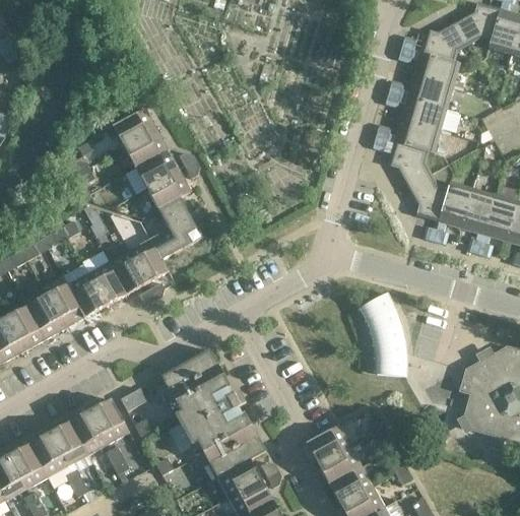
[(502,0),(499,9),(490,39),(488,47),(510,53),(519,21),(519,14),(507,11),(509,2),(514,4),(515,0),(502,0)]
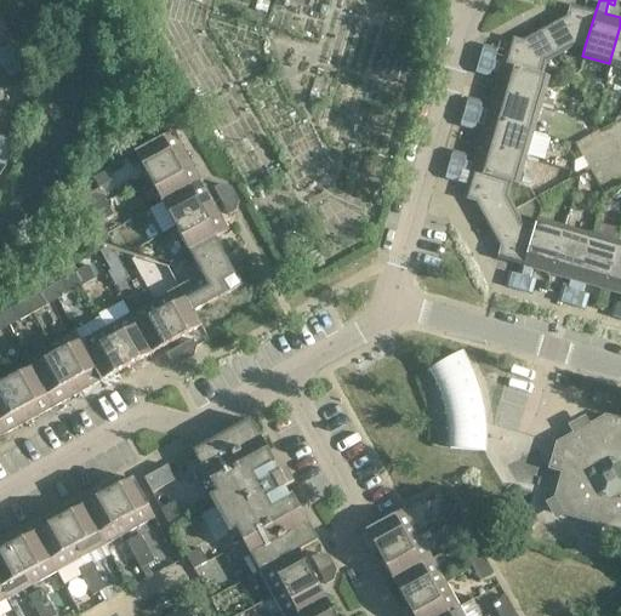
[(567,13),(543,26),(557,50),(571,43),(585,46),(596,11),(569,4),(567,13)]
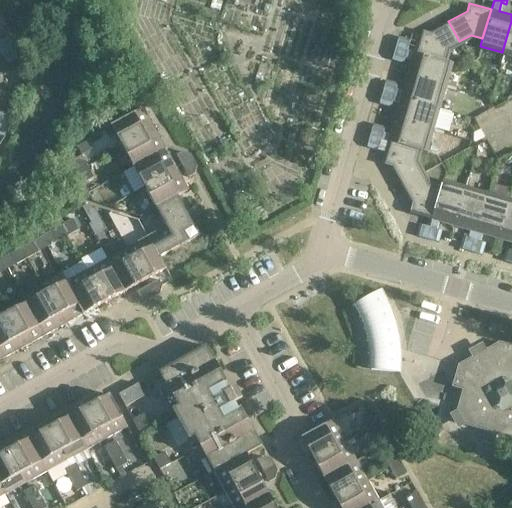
[(459,41),(448,21),(430,32),(421,29),(415,51),(444,59),(448,48),(459,41)]
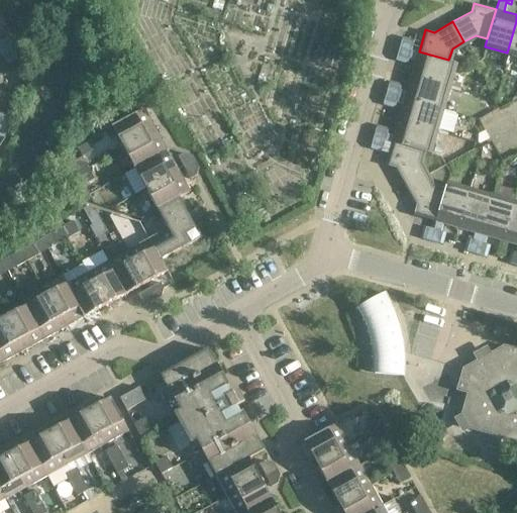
[(516,21),(507,53),(516,56),(516,21)]
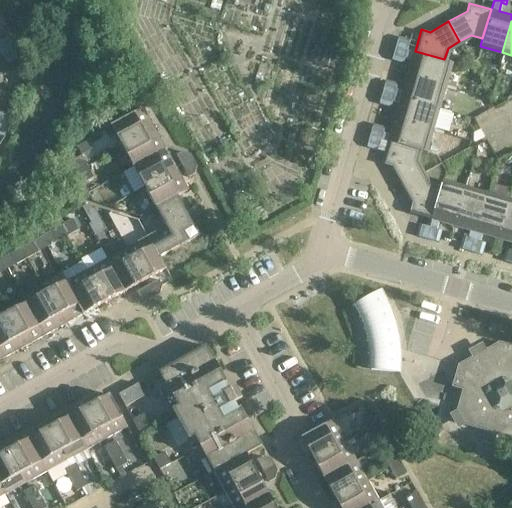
[(12,45),(7,34),(0,38),(0,46),(2,51),(12,45)]
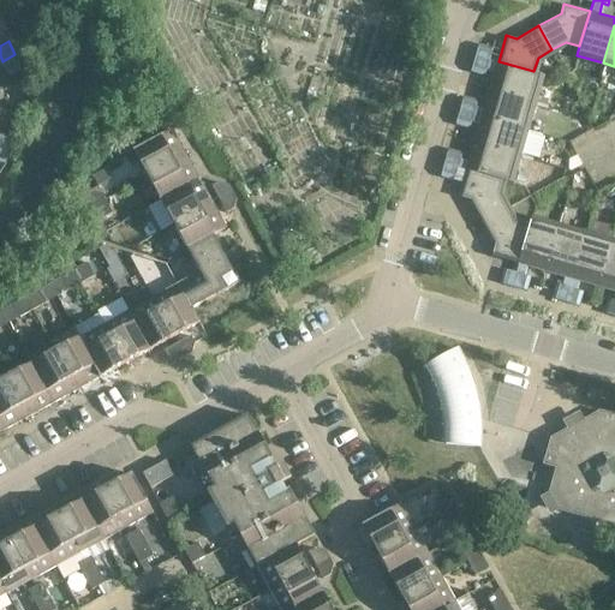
[(485,43),(478,42),(475,54),(488,59),(491,45),(485,43)]
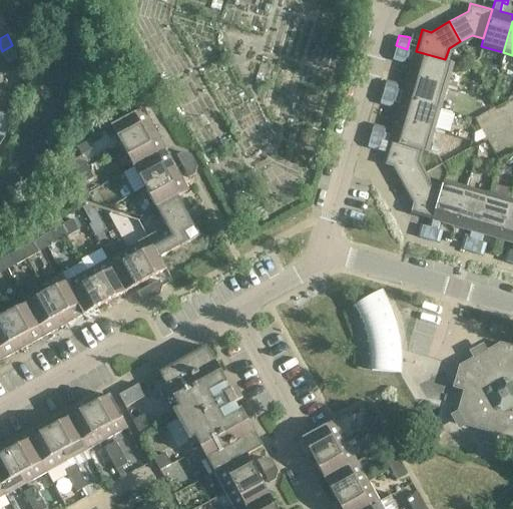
[(18,55),(12,45),(2,51),(8,62),(18,55)]
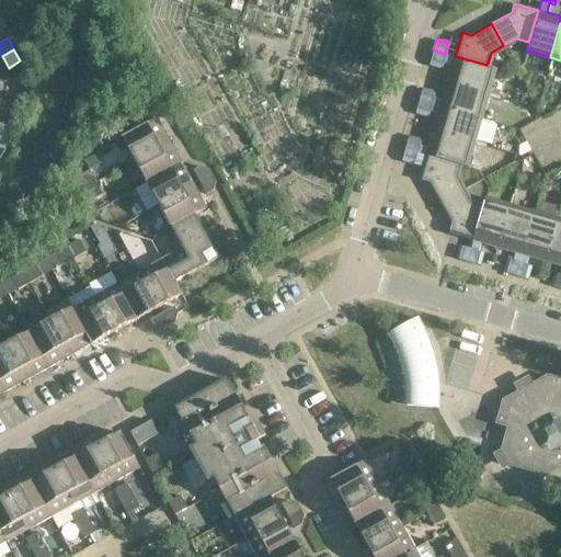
[(455,56),(445,54),(433,49),(430,63),(435,65),(442,67),(443,61),(453,64),(447,81),(489,93),(496,67),(487,65),(455,56)]
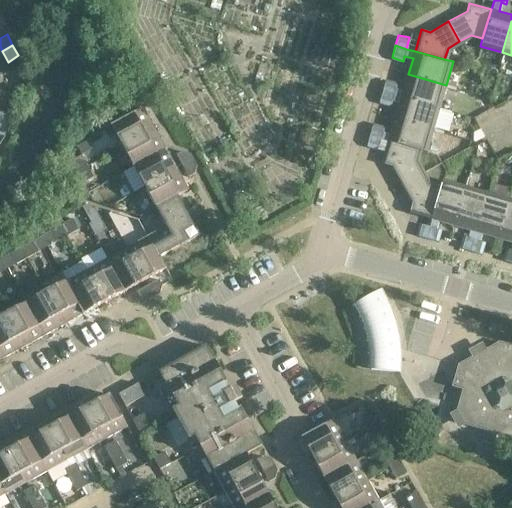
[(446,85),(408,74),(404,89),(396,87),(397,81),(386,78),(382,89),(440,106),(446,85)]
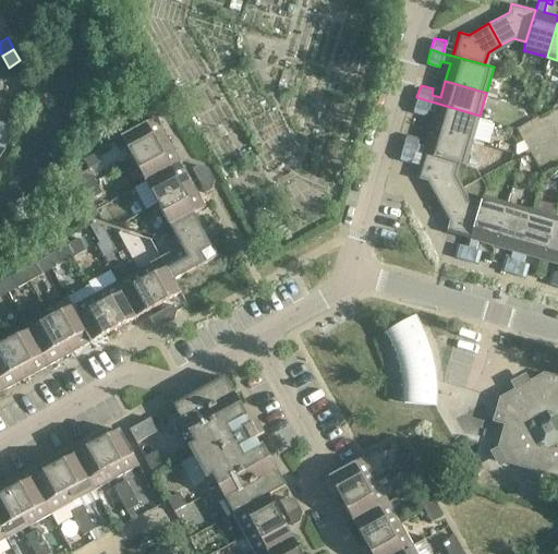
[(480,116),(416,97),(413,110),(420,111),(426,113),(427,108),(437,110),(432,128),(473,140),(480,116)]
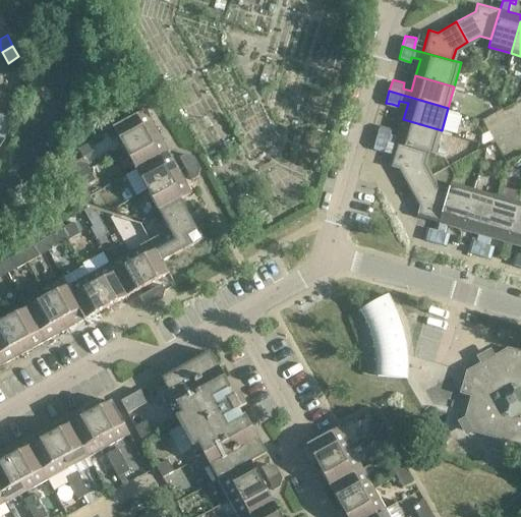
[(157,128),(146,107),(112,125),(124,147),(157,128)]
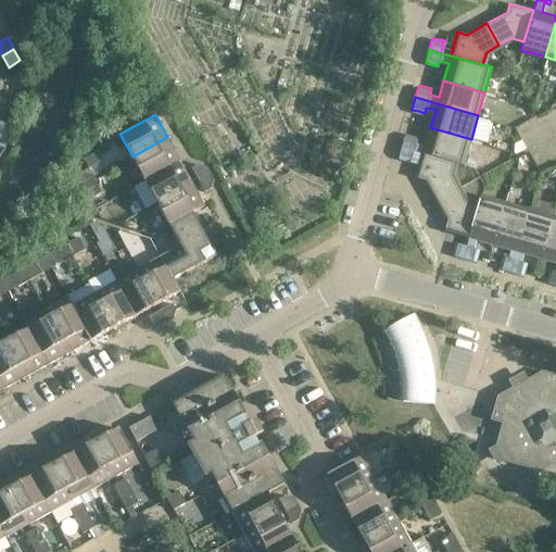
[(0,118),(0,120),(0,130),(9,134),(12,122),(0,118)]
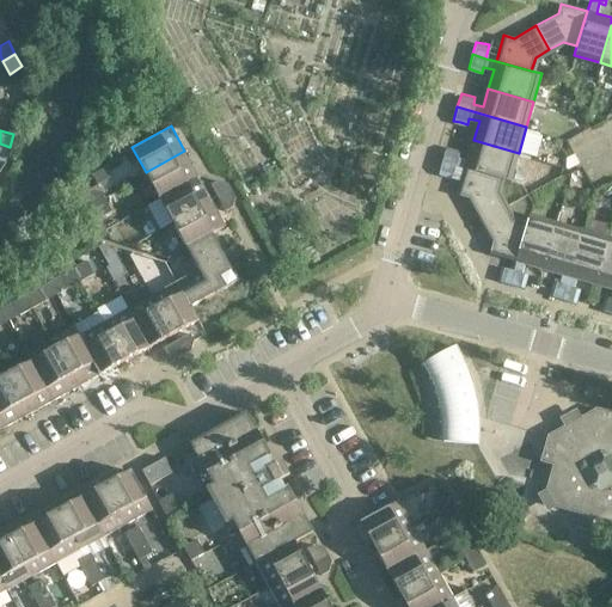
[(519,153),(473,140),(469,158),(458,155),(460,149),(446,146),(441,159),(456,164),(466,166),(501,177),(510,181),(519,153)]
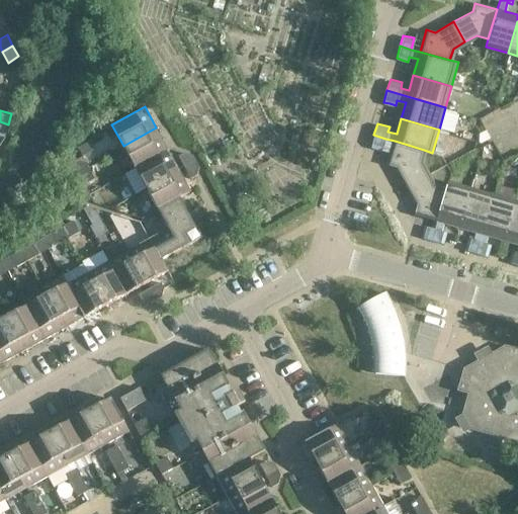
[(168,149),(156,127),(123,146),(135,167),(168,149)]
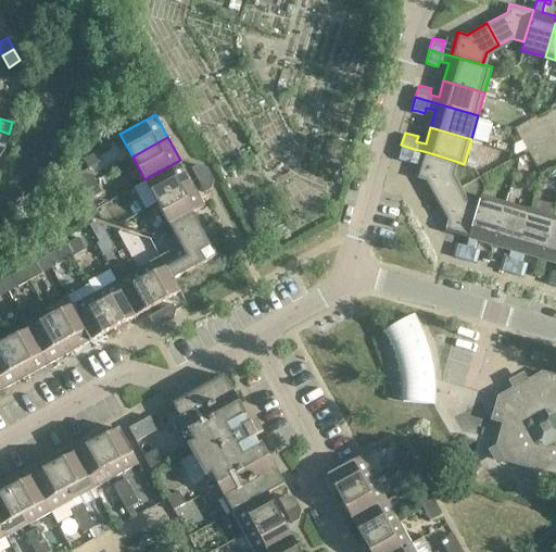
[(414,149),(401,145),(397,157),(405,159),(409,160),(414,149)]
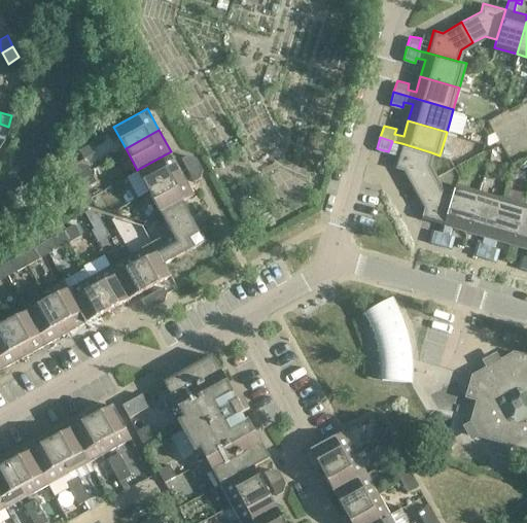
[(90,142),(79,147),(84,157),(95,150),(90,142)]
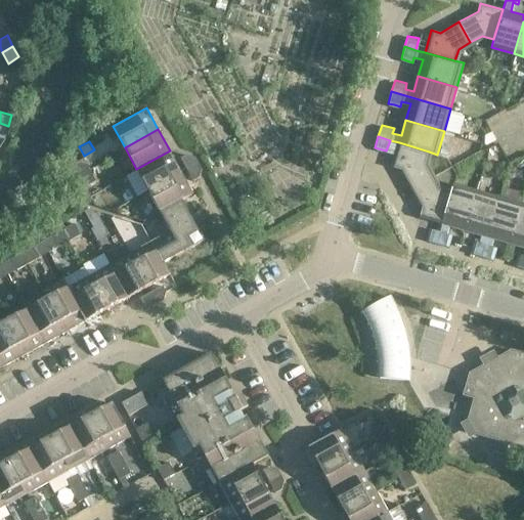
[(429,152),(399,142),(392,165),(400,168),(411,186),(432,175),(425,164),(429,152)]
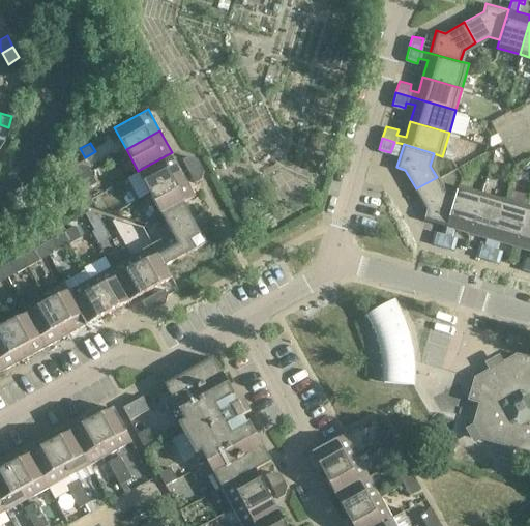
[(183,173),(172,152),(138,171),(149,192),(183,173)]
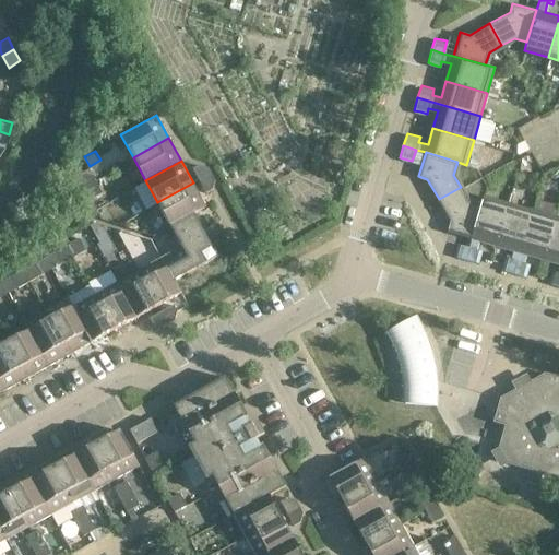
[(207,165),(199,163),(192,167),(199,179),(211,172),(207,165)]
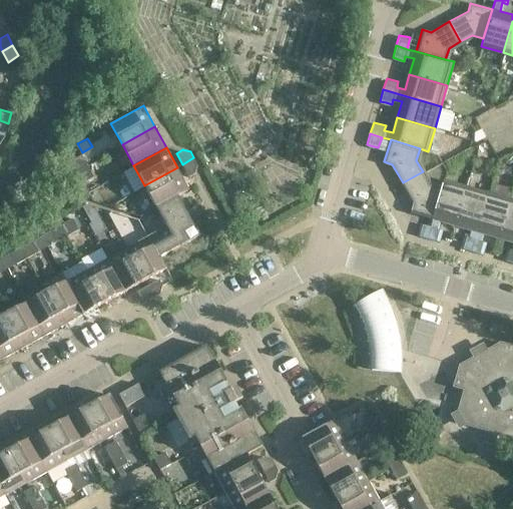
[(87,164),(81,153),(70,159),(76,170),(87,164)]
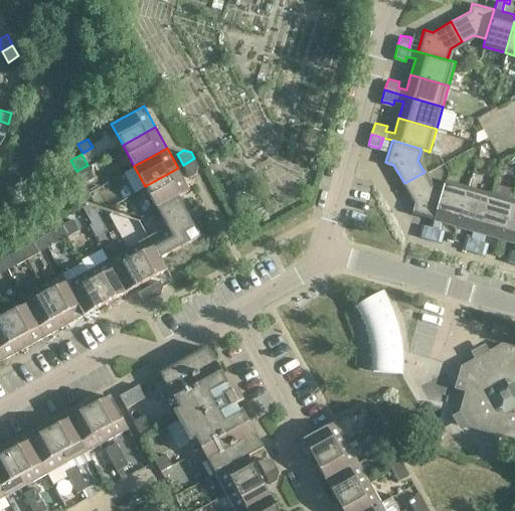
[(197,164),(194,158),(183,165),(189,176),(195,172),(197,164)]
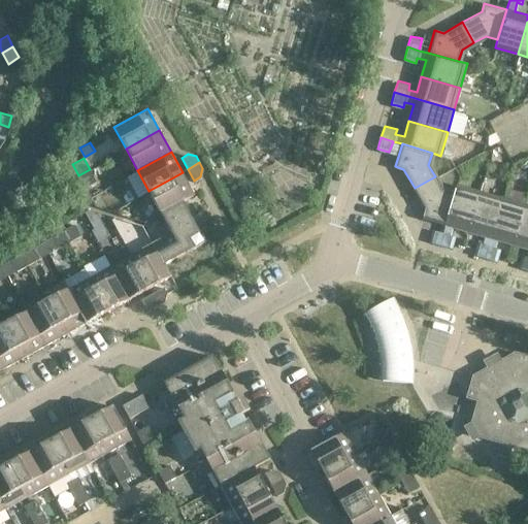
[(96,181),(90,169),(78,175),(85,187),(96,181)]
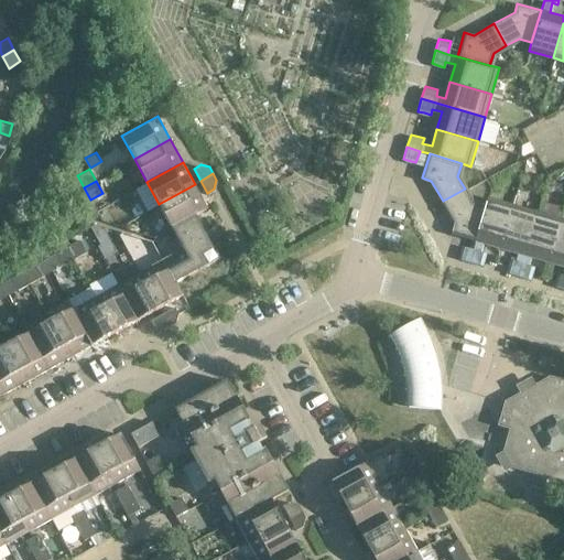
[(207,207),(195,184),(159,204),(172,227),(195,214),(207,207)]
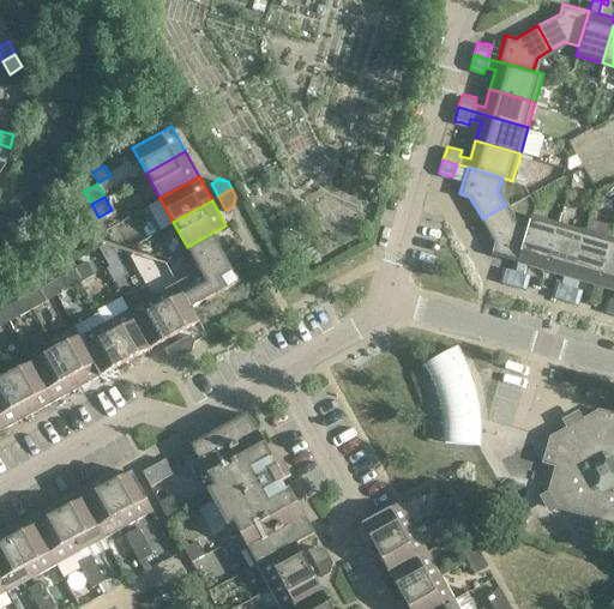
[(513,218),(506,205),(482,218),(494,241),(492,251),(518,259),(528,223),(513,218)]
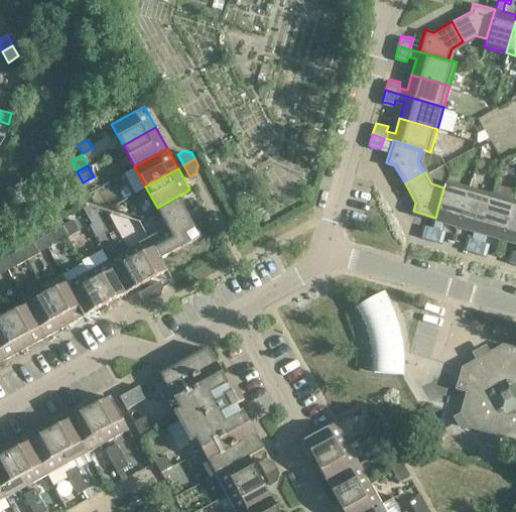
[(445,179),(443,187),(435,218),(432,226),(429,238),(441,241),(443,236),(444,230),(439,228),(442,220),(458,225),(469,186),(445,179)]
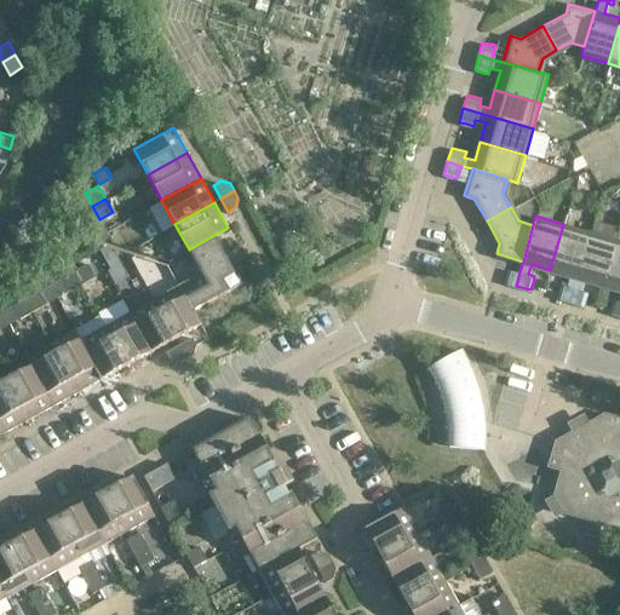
[(590,231),(563,224),(550,270),(569,275),(566,285),(560,283),(557,291),(556,297),(569,302),(590,231)]
